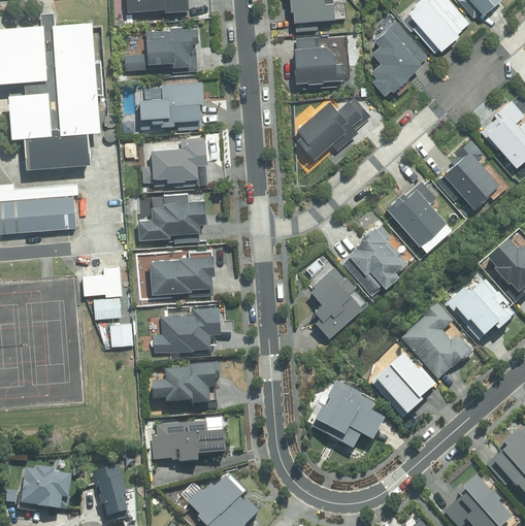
[(123,0),(125,13),(160,11),(160,15),(190,13),(188,0),(123,0)]
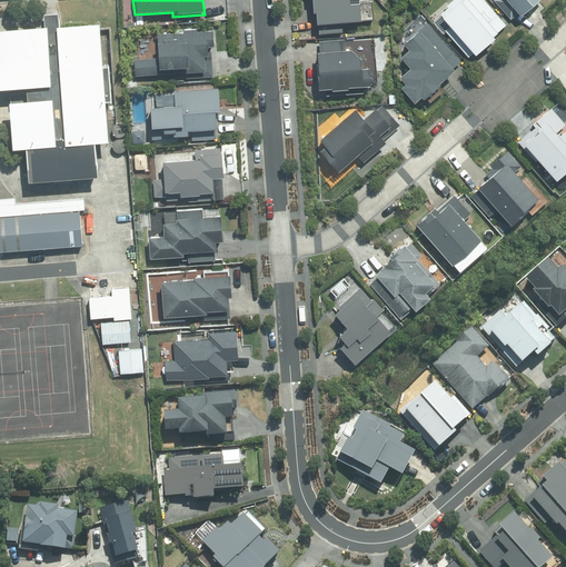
[(314,0),(315,15),(320,15),(320,23),(377,20),(375,0),(314,0)]
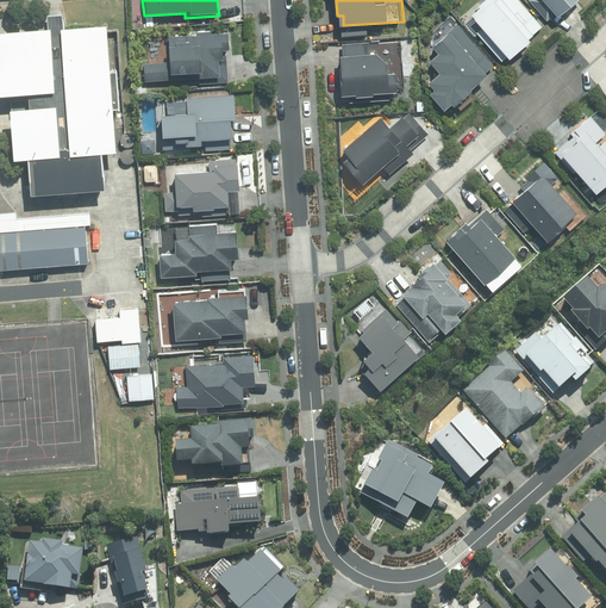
[(539,28),(514,0),(492,0),(463,25),(498,64),(539,28)]
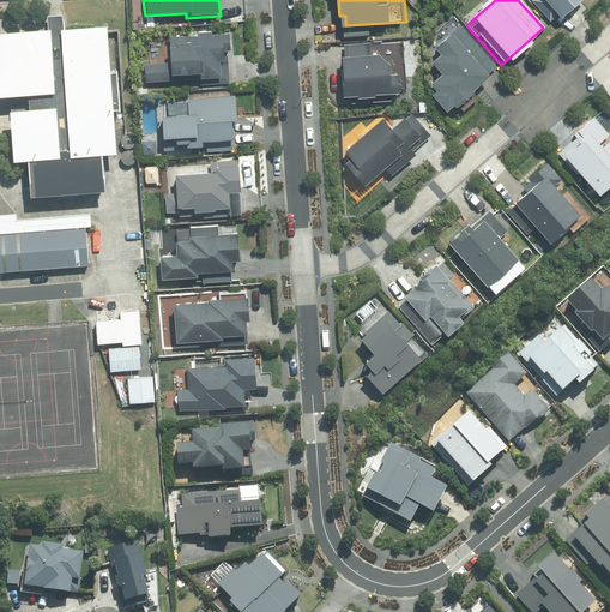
[(583,0),(543,0),(562,19),(583,0)]
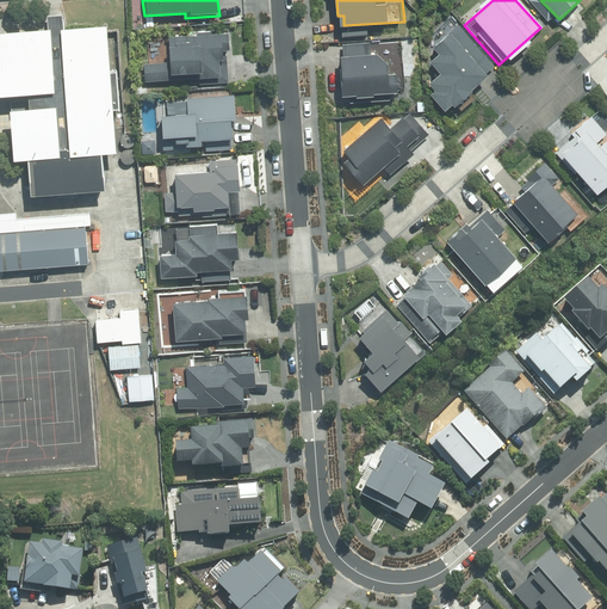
[(116,149),(106,23),(0,31),(0,93),(26,91),(28,100),(8,102),(13,158),(26,157),(30,192),(103,188),(100,151),(116,149)]
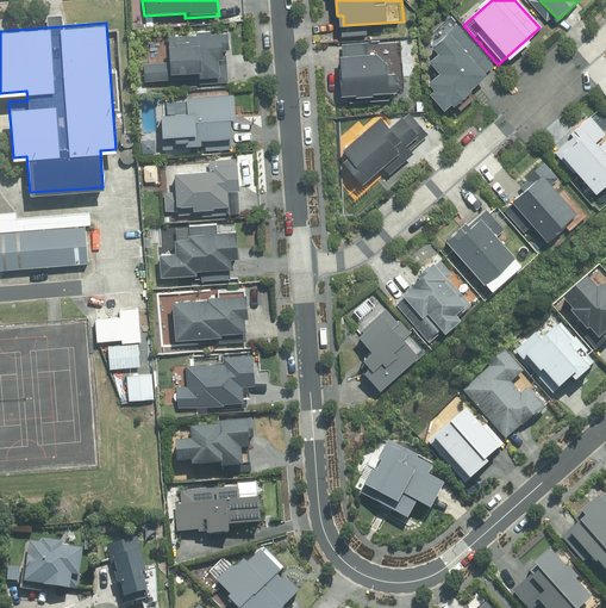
[(425,85),(448,115),(466,100),(488,80),(483,74),(492,68),(456,26),(430,49),(436,56),(431,62),(442,73),(425,85)]
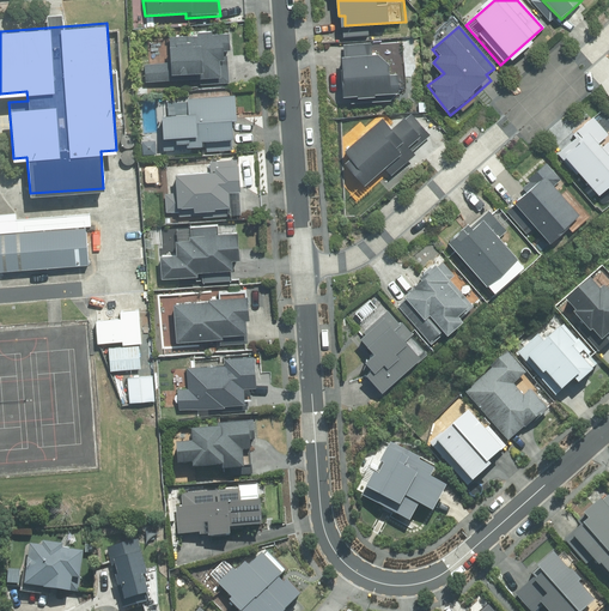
[(196,36),(170,38),(174,66),(145,68),(146,83),(199,78),(199,85),(225,83),(223,49),(229,49),(226,32),(213,34),(212,30),(195,31),(196,36)]
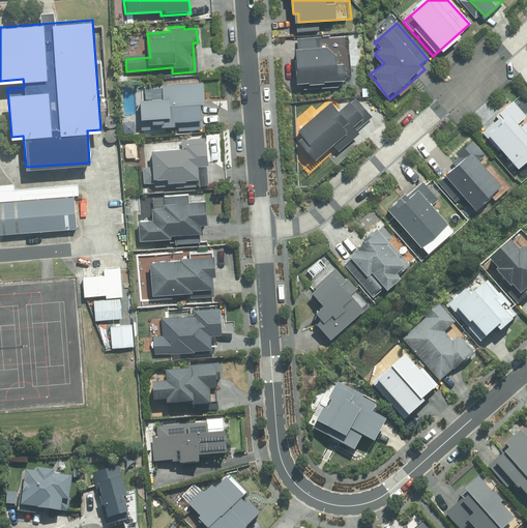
[(319,37),(292,39),(295,85),(351,82),(350,64),(339,64),(339,54),(328,47),(320,48),(319,37)]
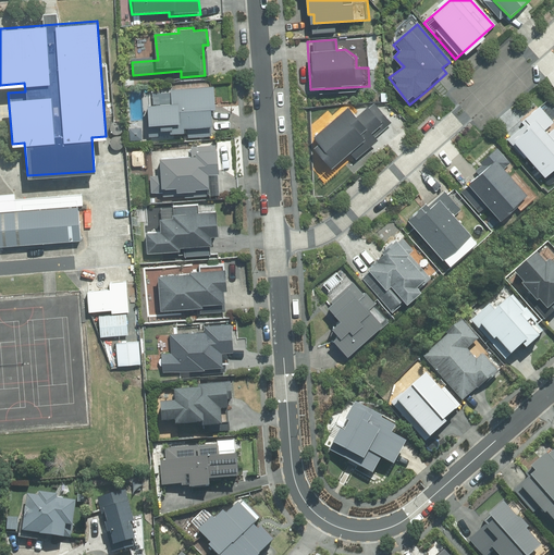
[(145,107),(147,137),(186,134),(186,139),(211,138),(210,126),(213,126),(211,109),(214,109),(213,88),(167,91),(168,106),(145,107)]
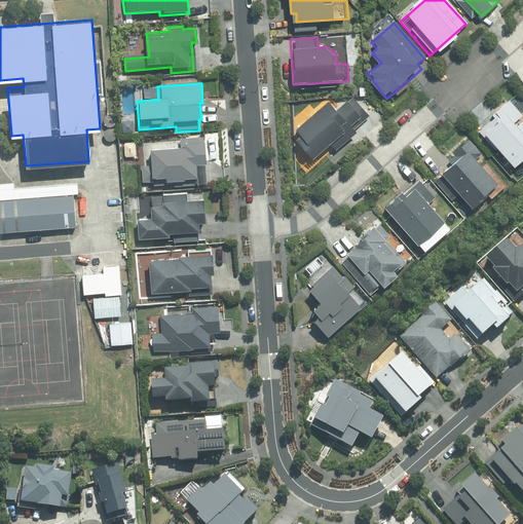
[(336,111),(330,103),(298,129),(302,134),(296,139),(312,159),(327,147),(333,154),(358,134),(353,128),(369,115),(352,97),(336,111)]
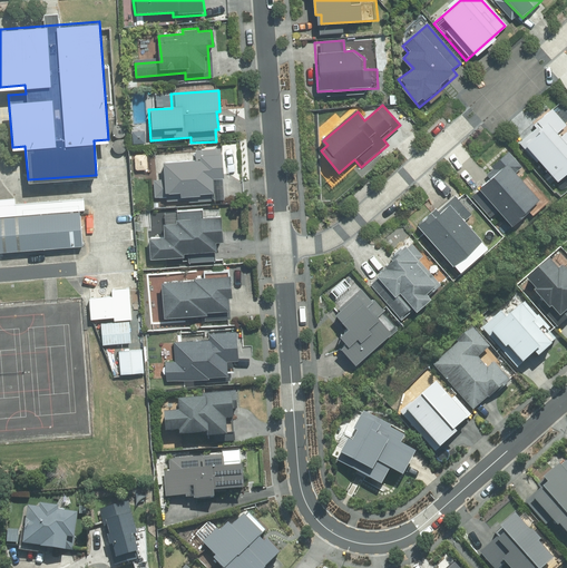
[(566,174),(566,126),(551,109),(536,123),(538,126),(519,143),(556,184),(566,174)]
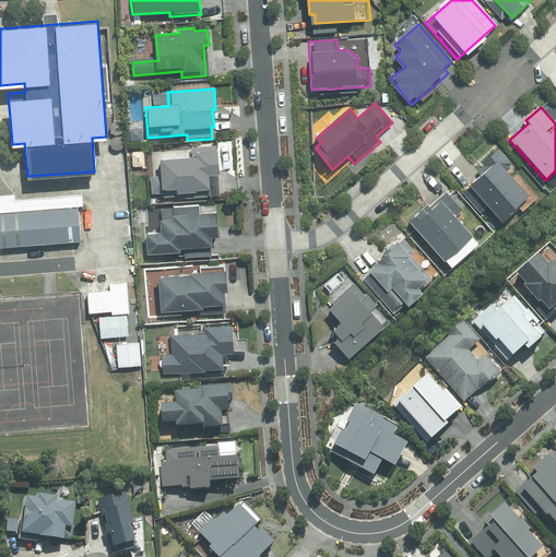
[(191,160),(160,162),(162,191),(177,190),(177,194),(197,193),(197,190),(209,189),(208,175),(219,174),(216,153),(213,153),(212,149),(190,150),(191,160)]
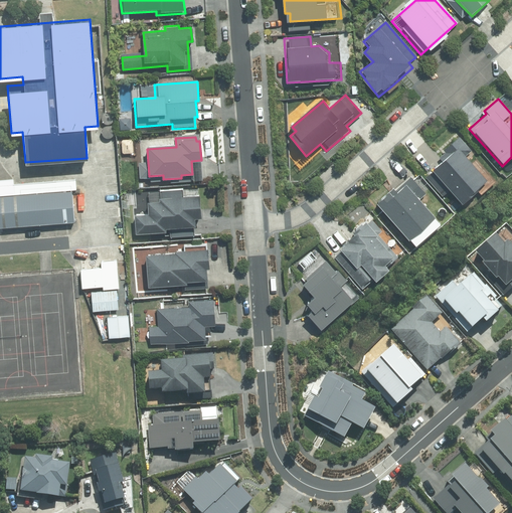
[(455,148),(431,170),(463,205),(487,184),(455,148)]
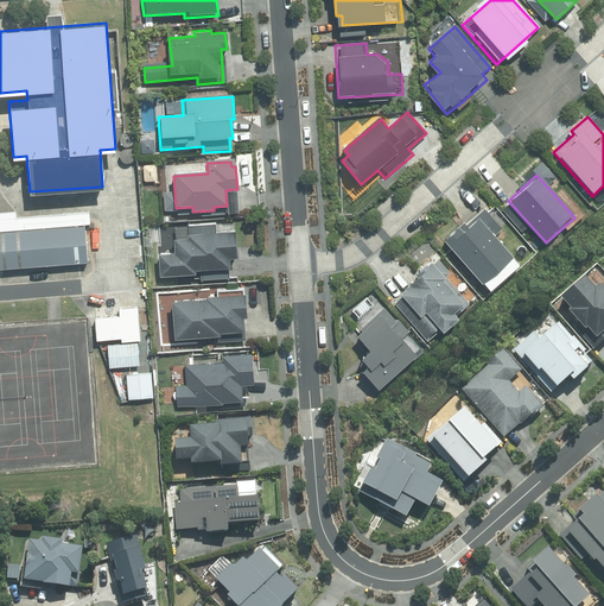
[(0,269),(87,263),(83,226),(88,226),(87,213),(0,219),(0,269)]
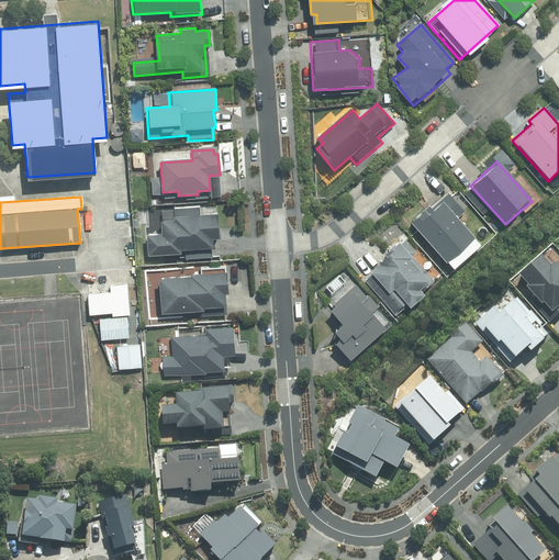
[(442,199),(412,225),(455,271),(483,245),(442,199)]
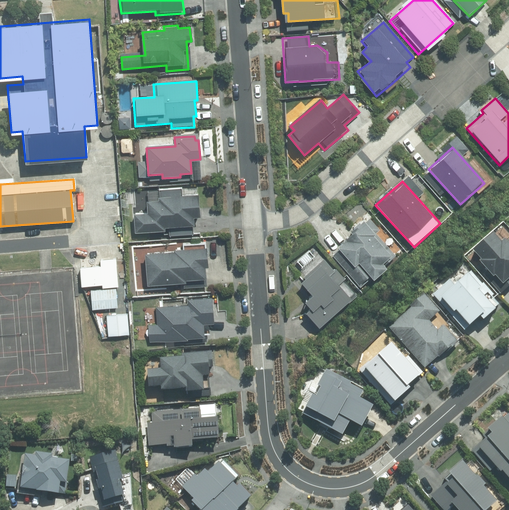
[(133,214),(134,234),(165,232),(165,228),(195,226),(194,218),(200,218),(199,195),(159,197),(160,202),(147,202),(147,213),(133,214)]
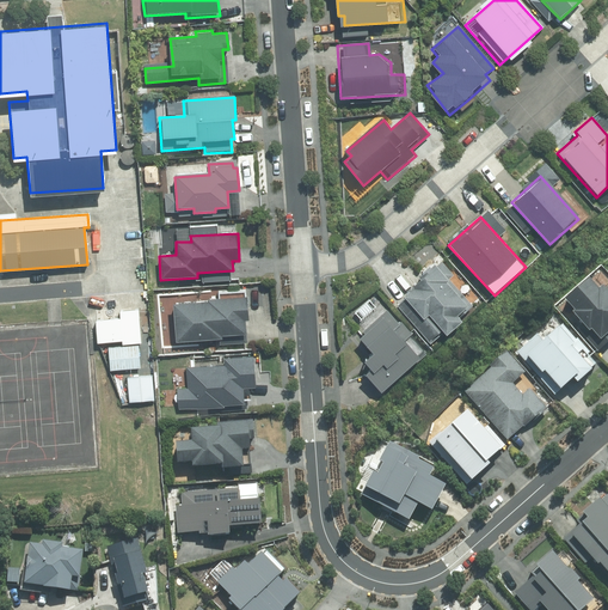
[(455,276),(440,260),(390,305),(427,346),(441,334),(444,339),(464,322),(460,317),(472,306),(450,281),(455,276)]
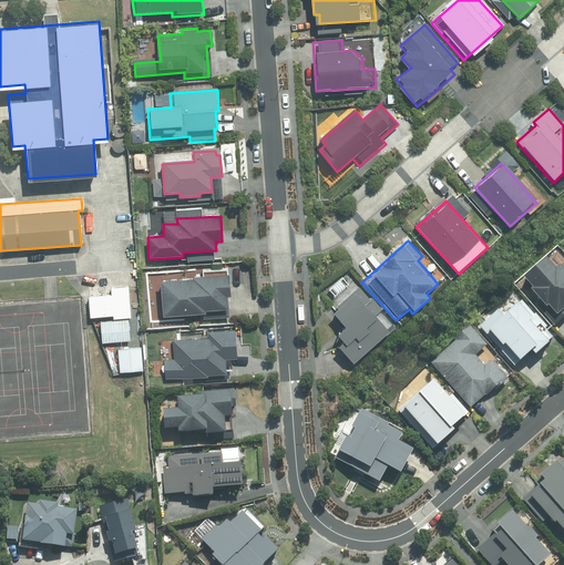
[(556,317),(563,309),(563,274),(547,256),(522,280),(556,317)]
